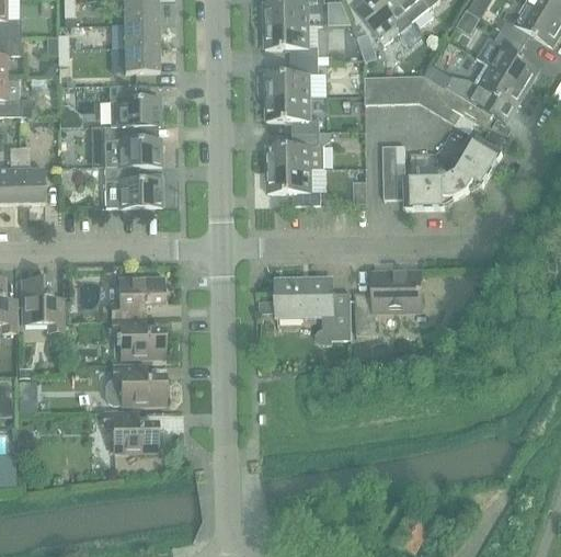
[(0,37),(21,37),(21,20),(6,20),(6,0),(0,0),(0,37)]
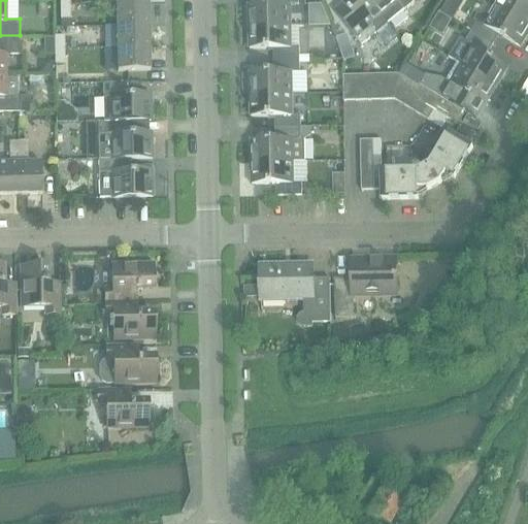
[(249,1),(249,24),(290,23),(290,2),(298,2),(298,0),(272,0),(272,1),(249,1)]
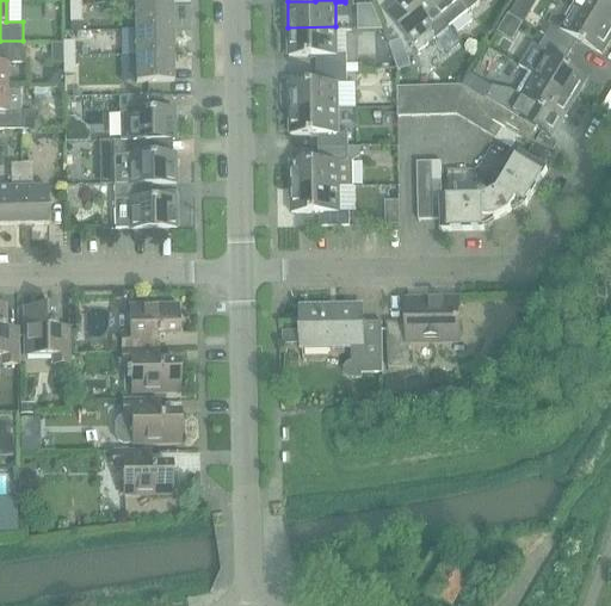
[(418,49),(438,33),(431,25),(443,17),(429,0),(395,0),(396,1),(386,10),(399,26),(418,49)]
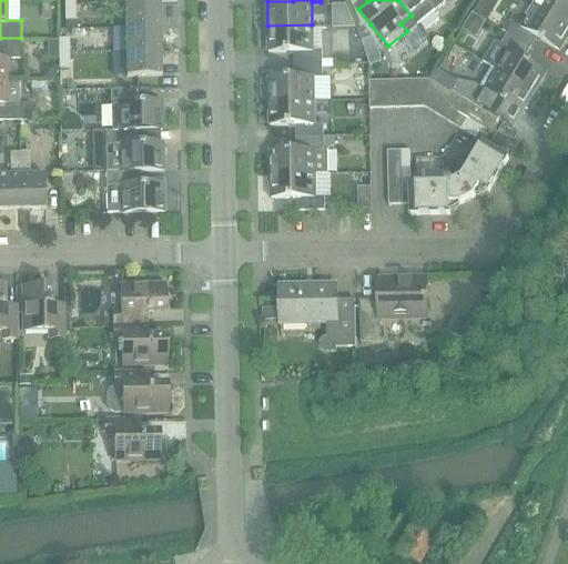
[(398,0),(412,16),(421,8),(426,14),(444,0),(398,0)]
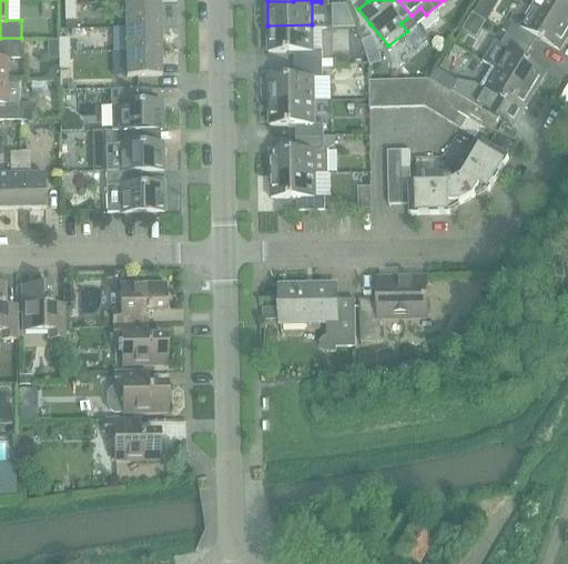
[(536,0),(534,4),(567,24),(567,0),(536,0)]
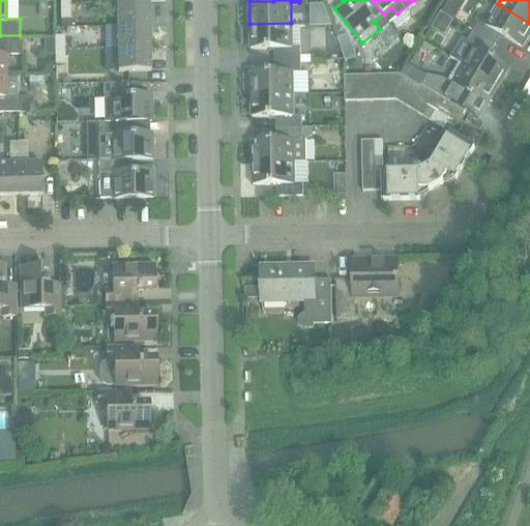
[(148,1),(116,1),(117,24),(149,23),(148,1)]
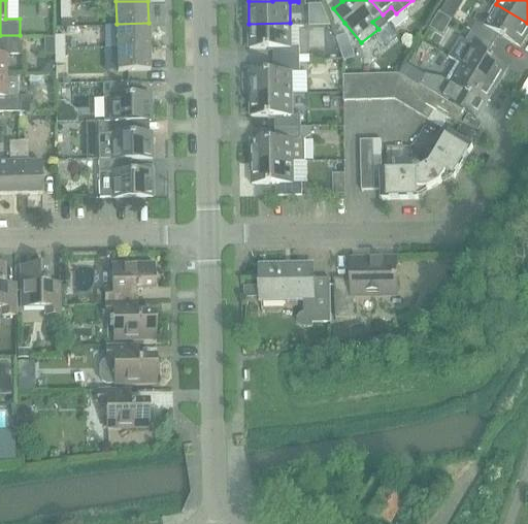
[(70,2),(60,3),(60,25),(70,24),(70,2)]
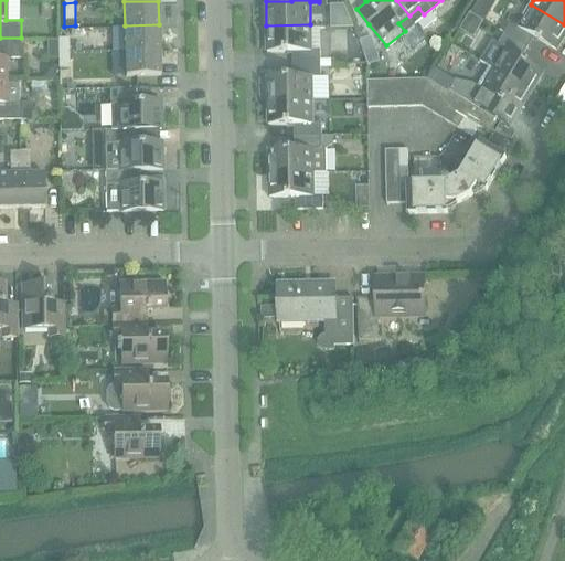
[(556,48),(564,32),(564,24),(531,4),(524,14),(521,13),(511,12),(508,19),(510,20),(503,31),(528,45),(534,34),(556,48)]
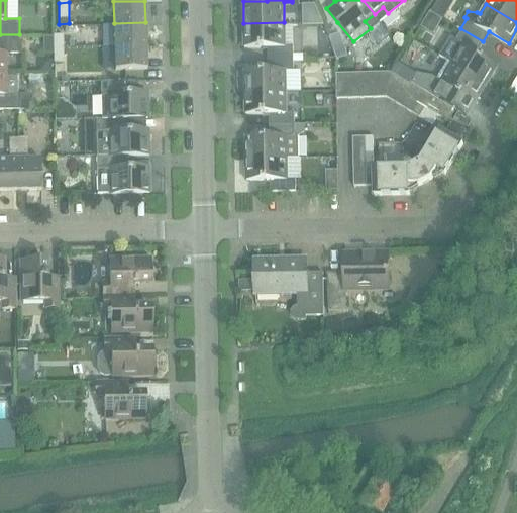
[(430,21),(418,37),(432,47),(444,31),(430,21)]
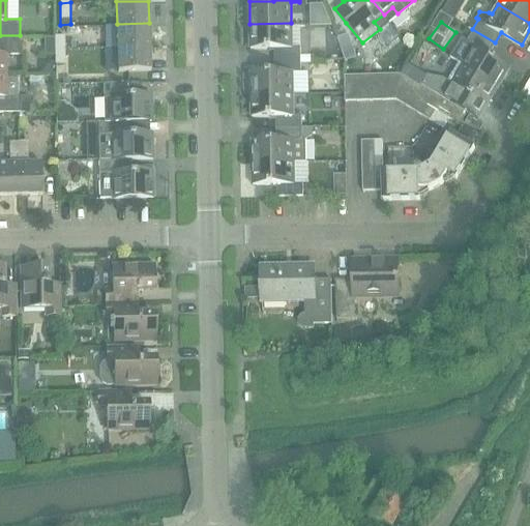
[(117,24),(117,47),(149,46),(149,23),(117,24)]
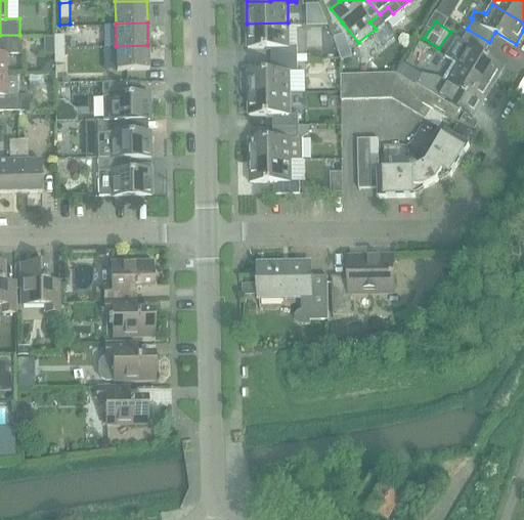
[(297,23),(288,23),(247,24),(248,46),(271,46),(271,57),(297,56),(297,23)]
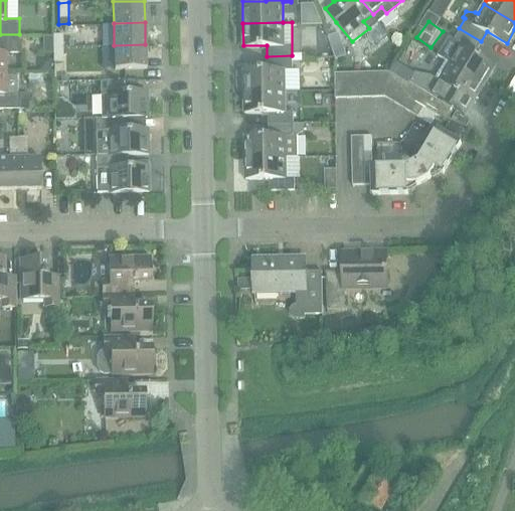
[(481,41),(459,28),(453,38),(460,42),(450,60),(484,81),(495,62),(475,50),(481,41)]
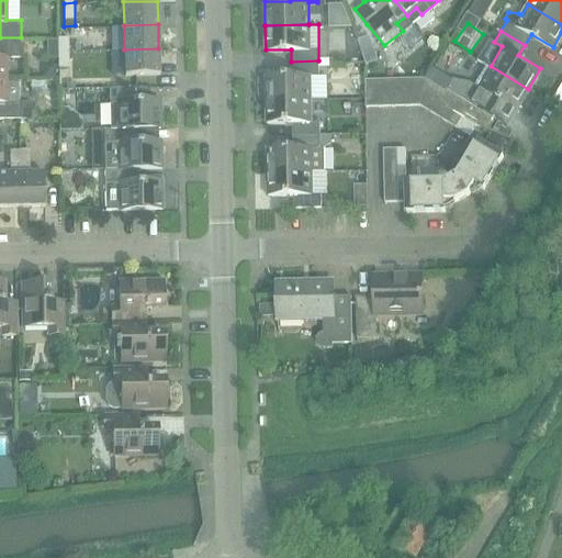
[(369,33),(358,36),(361,46),(361,47),(372,43),(369,33)]
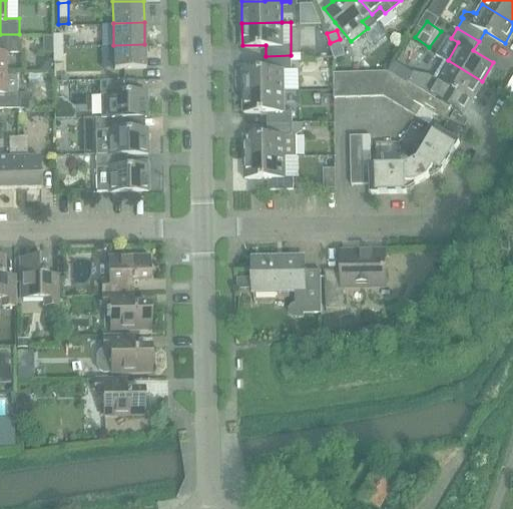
[(53,46),(62,46),(62,32),(52,32),(53,46)]
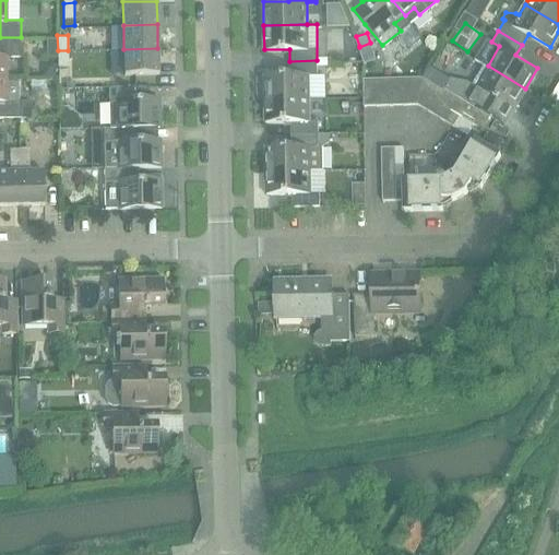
[(0,77),(6,77),(6,55),(21,55),(21,37),(0,37),(0,77)]
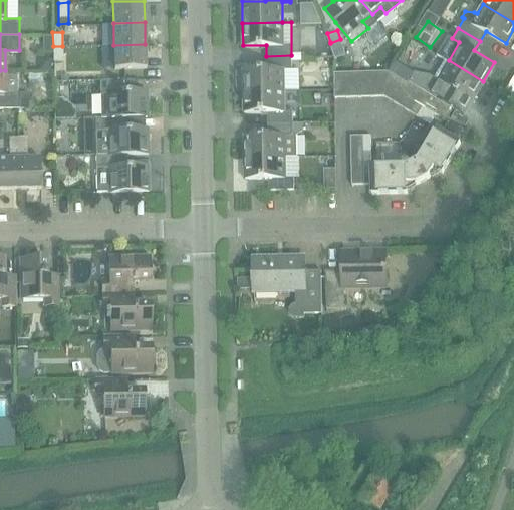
[(146,66),(145,44),(113,45),(114,67),(146,66)]
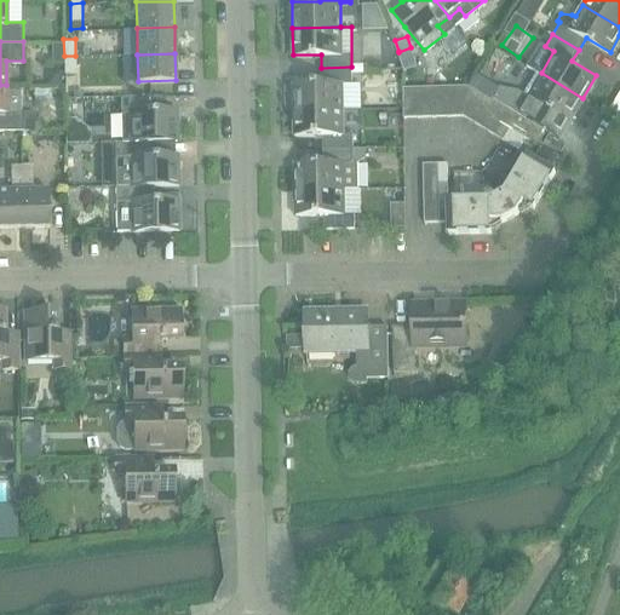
[(75,56),(64,56),(64,72),(75,72),(75,56)]
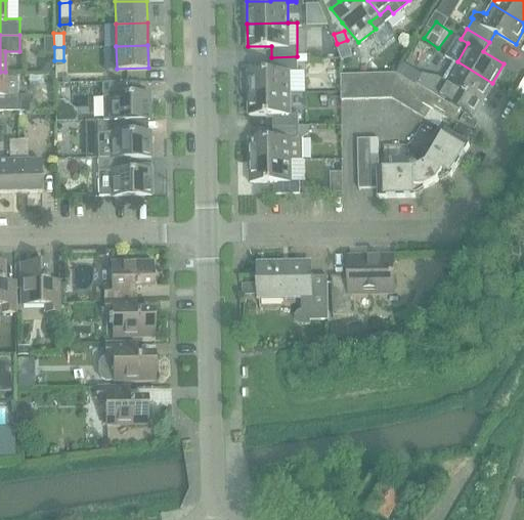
[(248,69),(248,91),(289,90),(289,70),(297,69),(297,56),(271,57),(271,69),(248,69)]
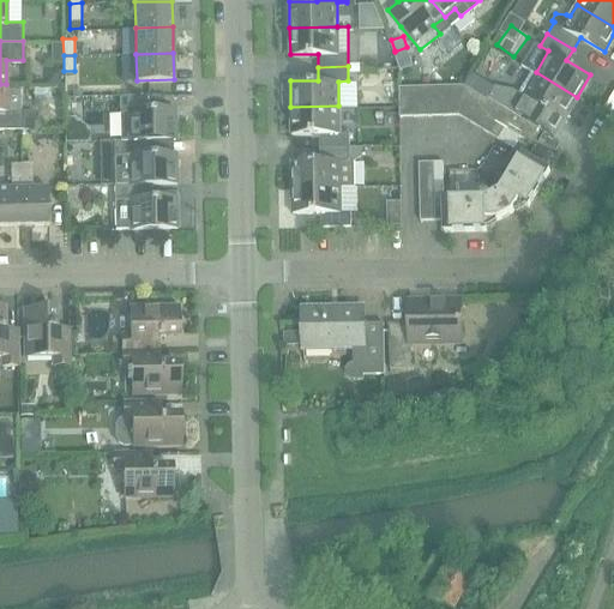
[(48,68),(47,82),(61,83),(61,68),(48,68)]
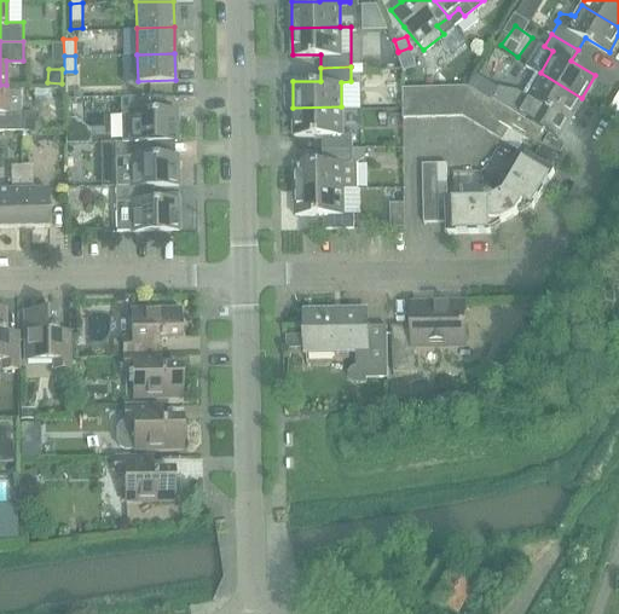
[(559,137),(568,121),(582,98),(541,73),(534,70),(521,91),(519,90),(497,85),(490,96),(495,98),(505,105),(518,113),(509,126),(525,135),(534,142),(543,127),(559,137)]
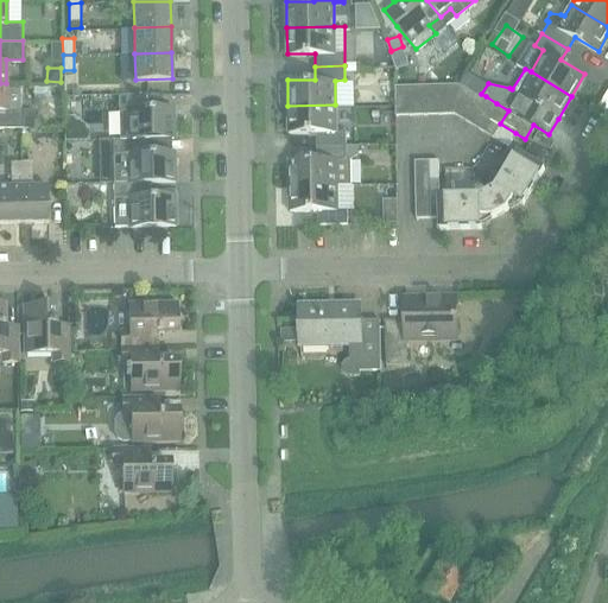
[(460,115),(475,90),(462,82),(447,83),(448,112),(454,112),(460,115)]
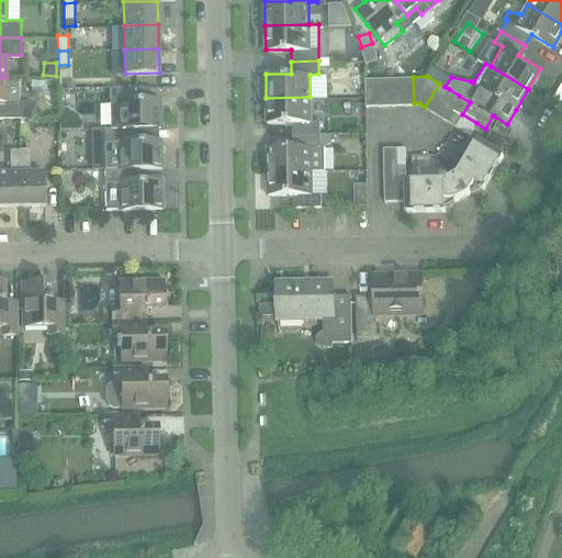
[(0,116),(21,116),(21,99),(6,99),(6,77),(0,77),(0,116)]
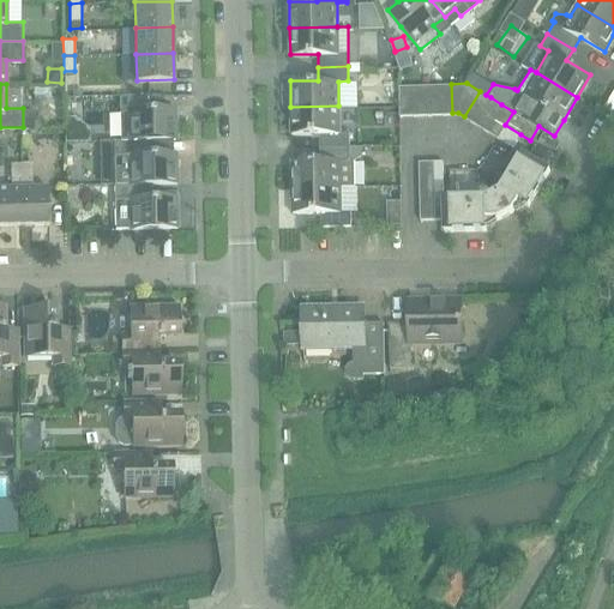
[(426,114),(425,84),(411,85),(413,114),(426,114)]
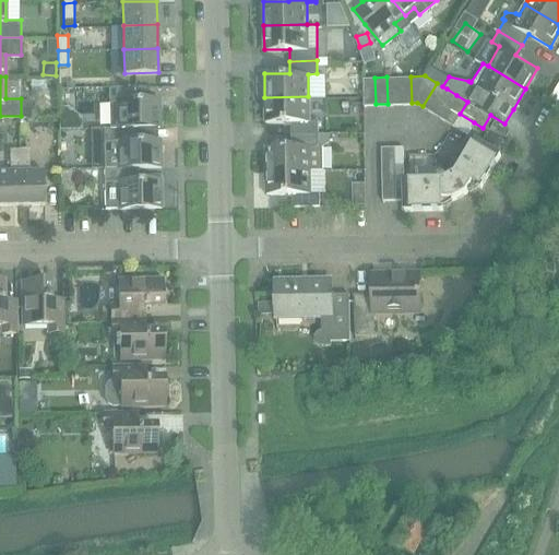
[(400,103),(399,77),(387,77),(388,104),(400,103)]
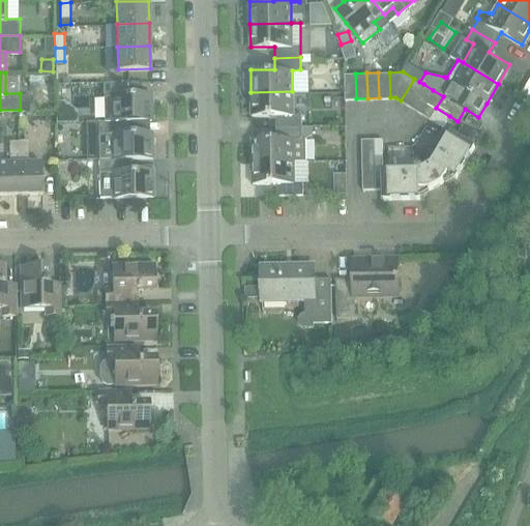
[(390,97),(389,72),(378,72),(379,97),(390,97)]
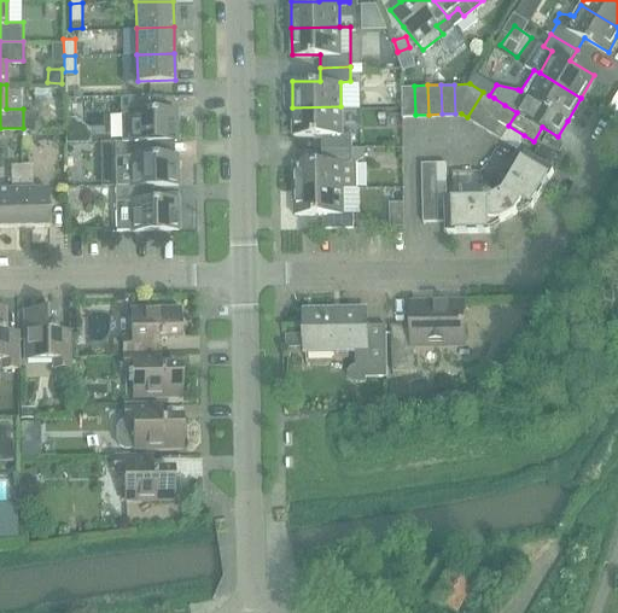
[(415,115),(414,86),(401,86),(402,115),(415,115)]
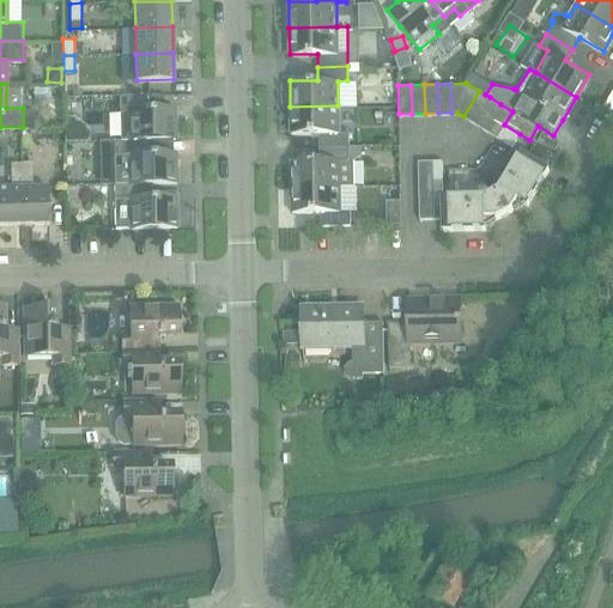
[(475,122),(490,97),(485,95),(479,91),(463,116),(475,122)]
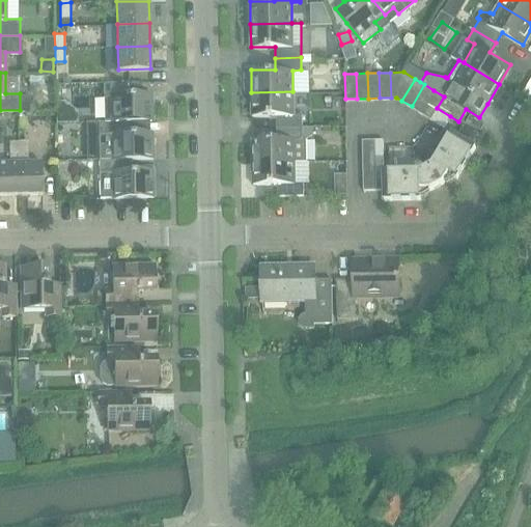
[(110,94),(110,119),(130,119),(151,119),(150,92),(130,93),(130,81),(104,81),(104,95),(110,94)]
